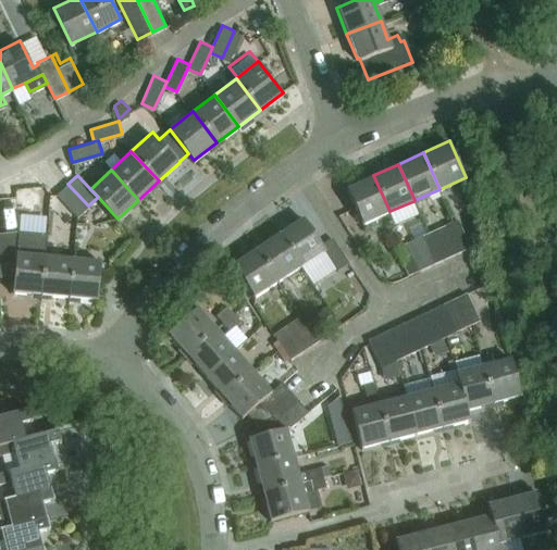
[(363,223),(390,211),(373,175),(347,187),(363,223)]
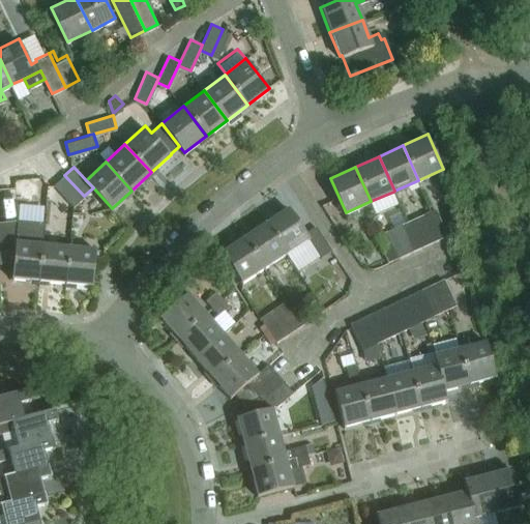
[(84,196),(64,175),(55,183),(74,205),(84,196)]
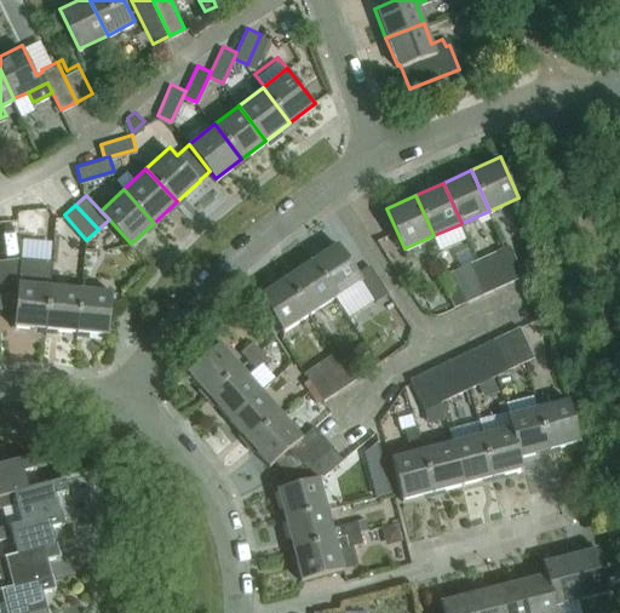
[(460,224),(434,235),(438,246),(465,235),(460,224)]
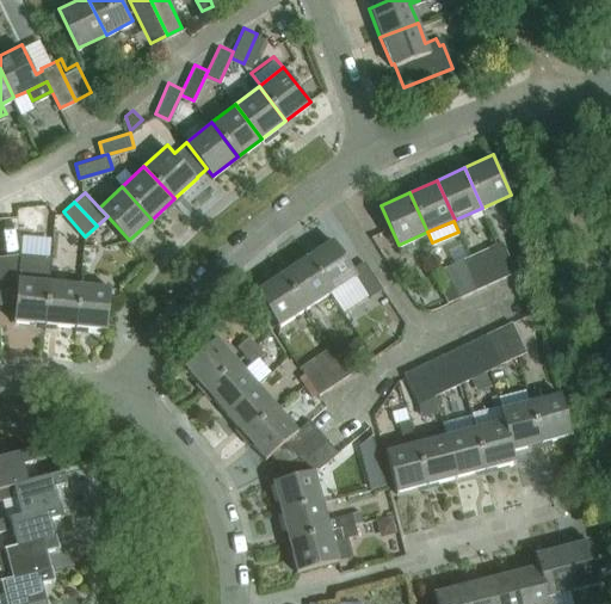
[(383,285),(365,258),(352,266),(333,236),(307,253),(331,290),(356,272),(369,291),(370,294),(383,285)]
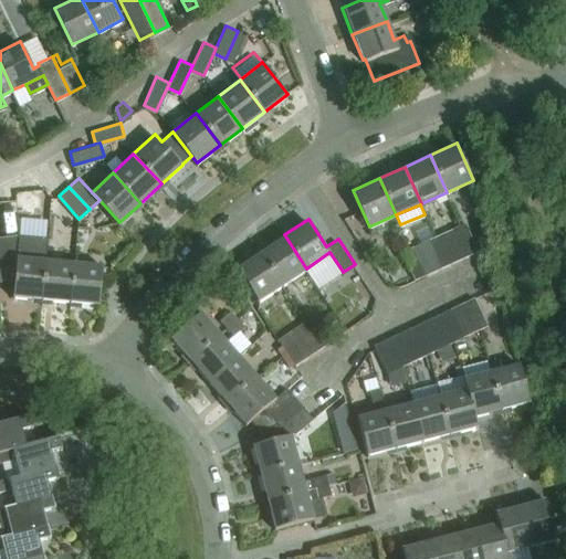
[(465,220),(452,227),(465,254),(478,248),(465,220)]
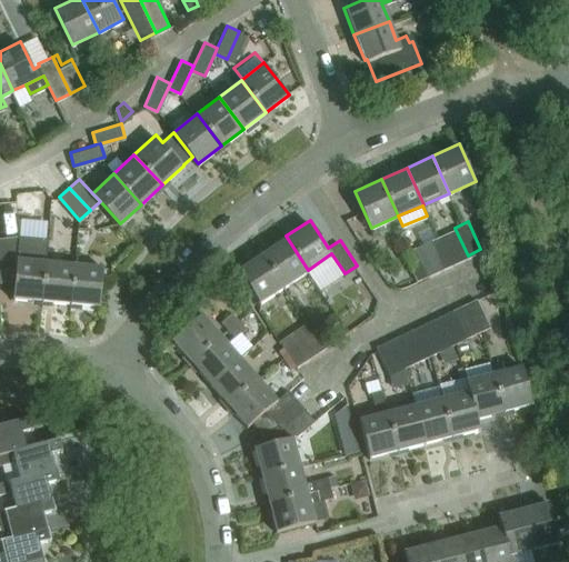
[(455,228),(442,233),(456,261),(468,256),(455,228)]
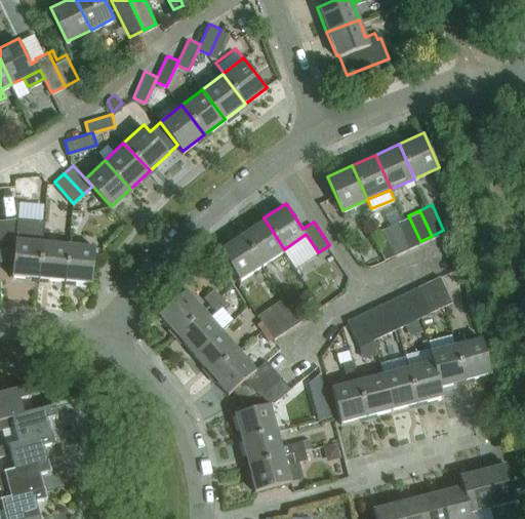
[(408,215),(397,221),(408,246),(420,241),(408,215)]
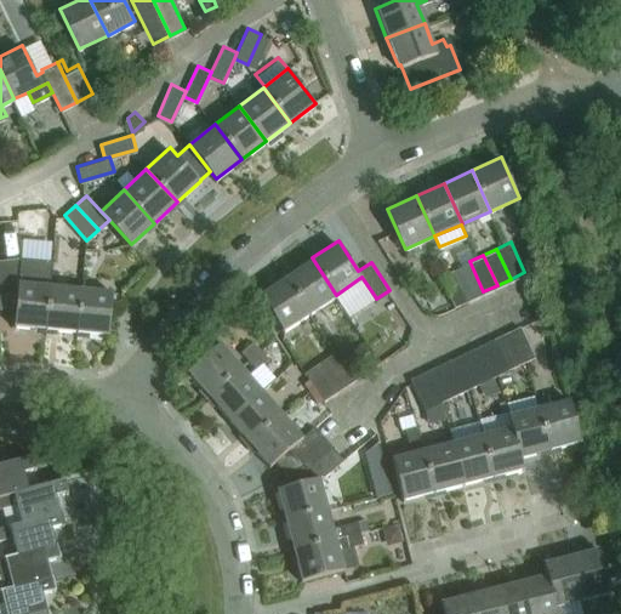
[(46,327),(50,283),(52,259),(21,256),(1,259),(6,293),(17,291),(15,324),(46,327)]
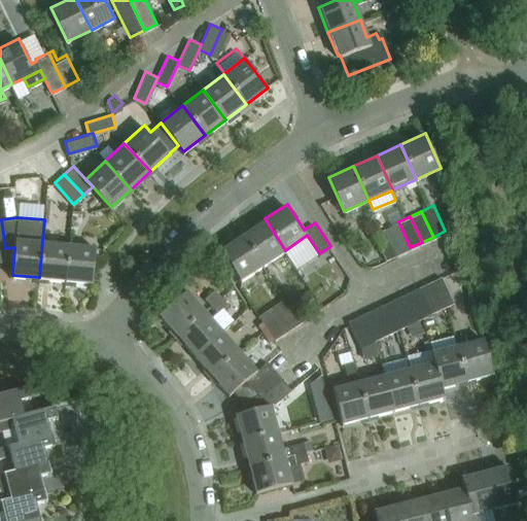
[(264,264),(285,250),(265,218),(243,233),(264,264)]
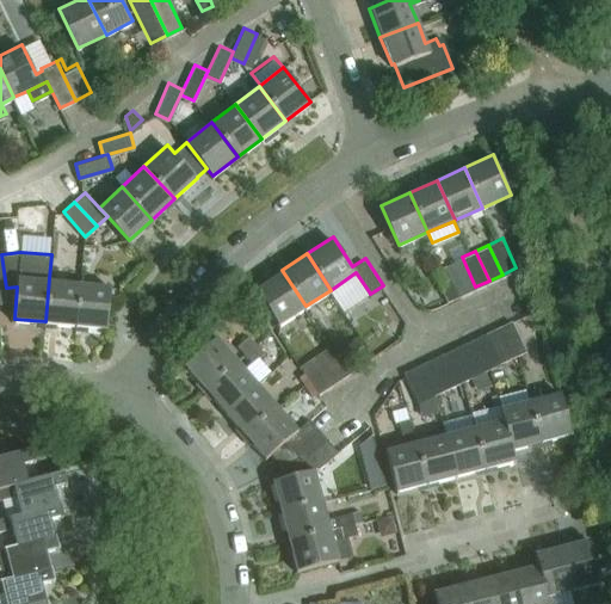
[(462,257),(448,263),(462,293),(475,287),(462,257)]
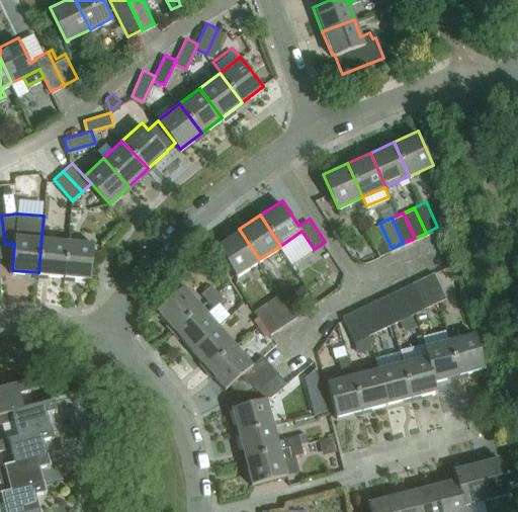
[(379,223),(368,229),(379,254),(392,248),(379,223)]
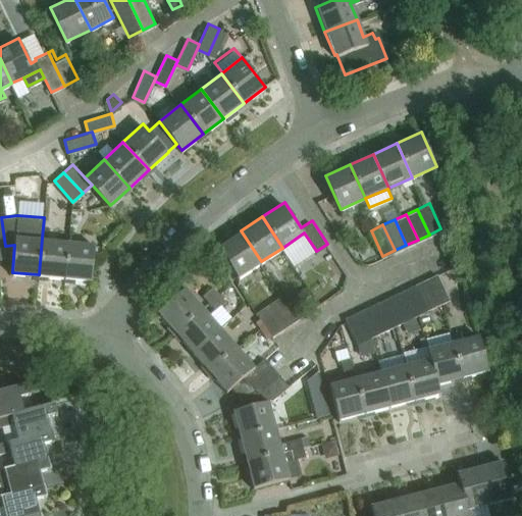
[(239,276),(261,261),(241,230),(218,246),(239,276)]
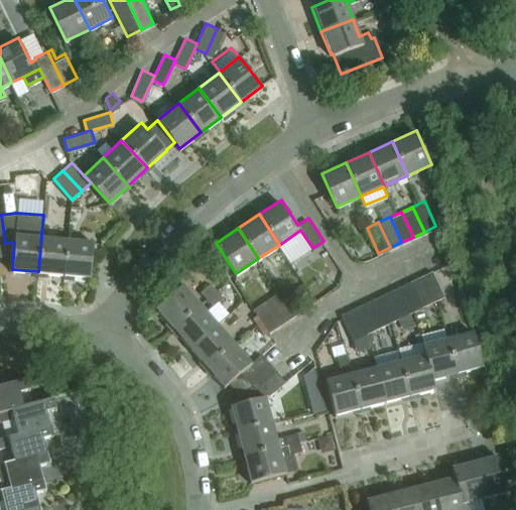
[(289,260),(311,246),(300,230),(279,245),(289,260)]
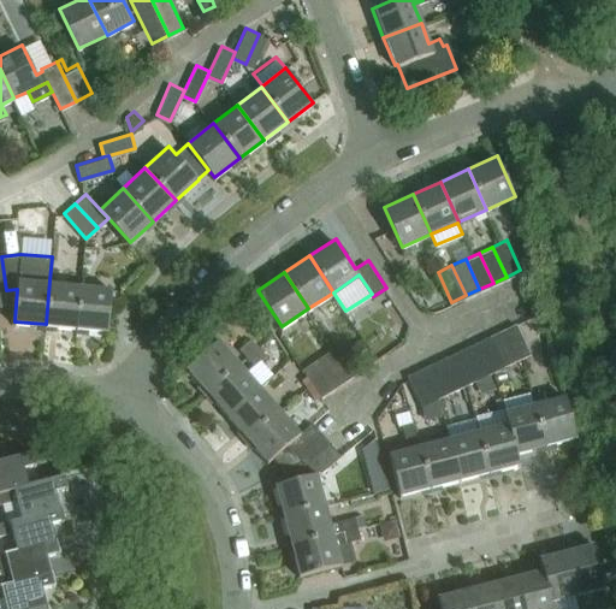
[(80,284),(61,282),(49,281),(46,324),(76,327),(80,284)]
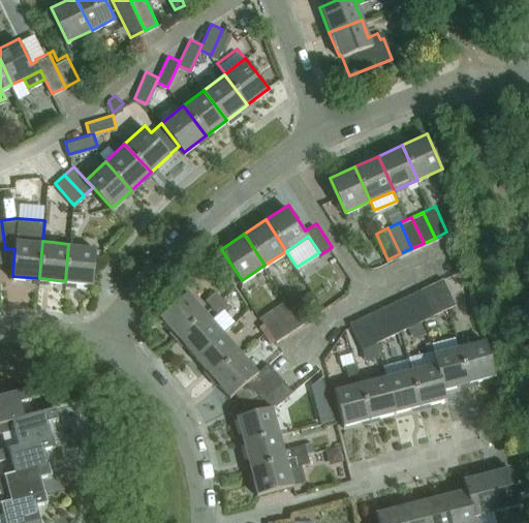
[(92,283),(95,246),(68,244),(65,281),(92,283)]
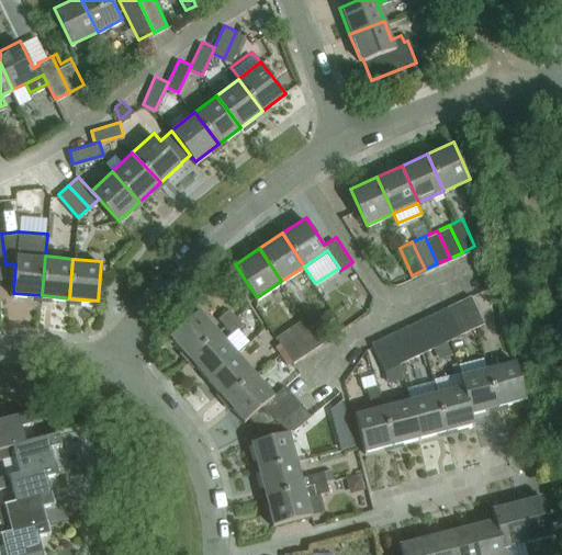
[(15,263),(6,264),(0,264),(0,274),(14,274),(15,263)]
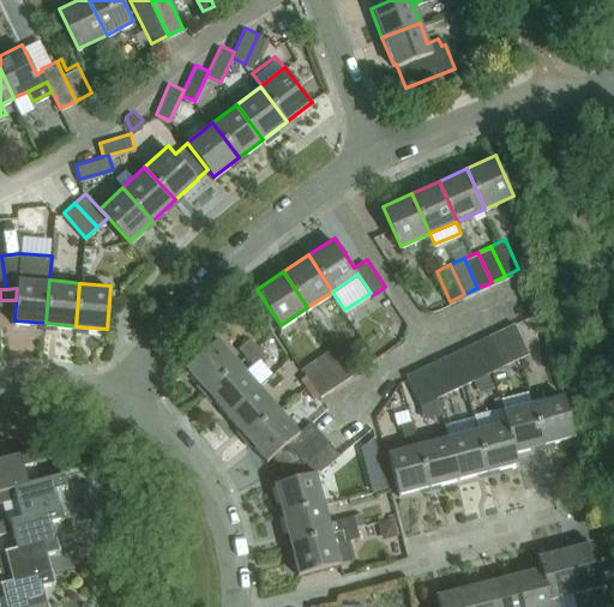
[(501,326),(516,358),(529,350),(515,320),(501,326)]
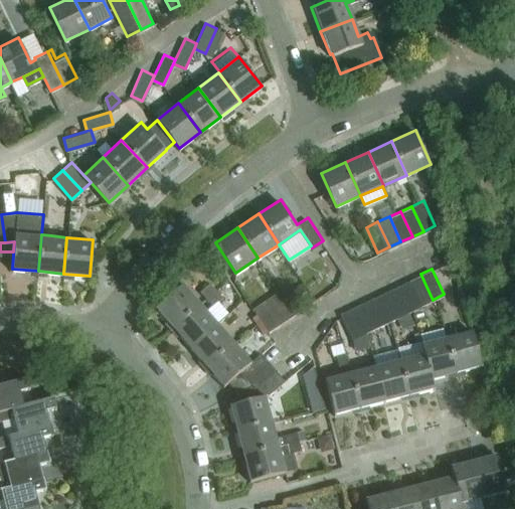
[(421,305),(433,300),(420,274),(408,280),(421,305)]
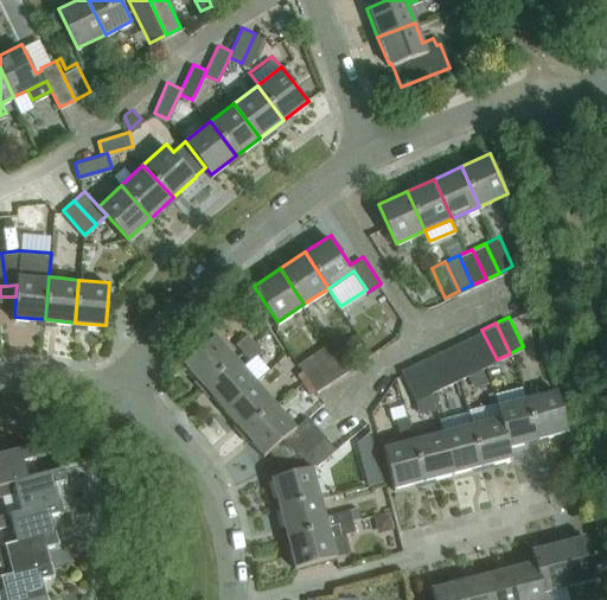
[(483,365),(497,359),(481,330),(468,336),(483,365)]
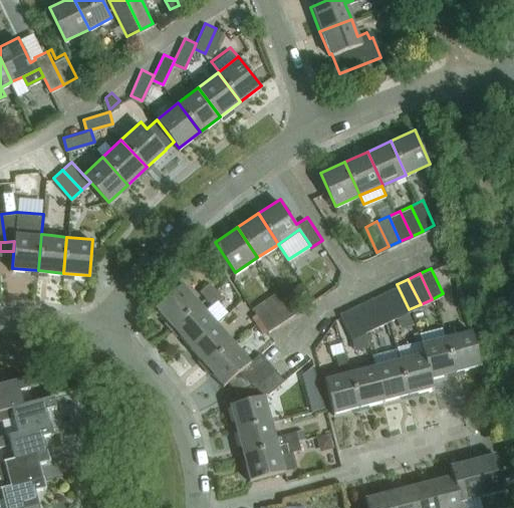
[(207,296),(216,287),(210,280),(200,289),(207,296)]
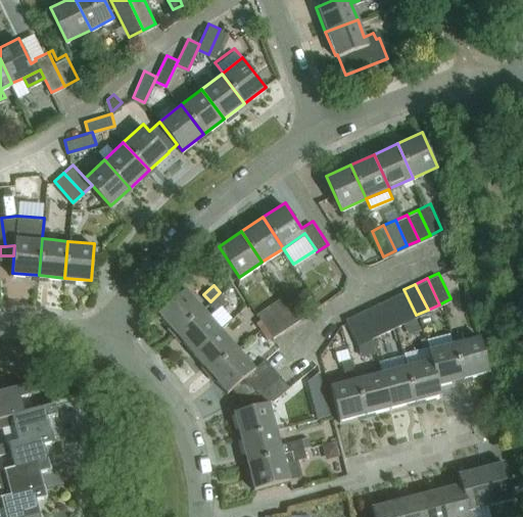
[(176,331),(204,307),(186,286),(158,311),(176,331)]
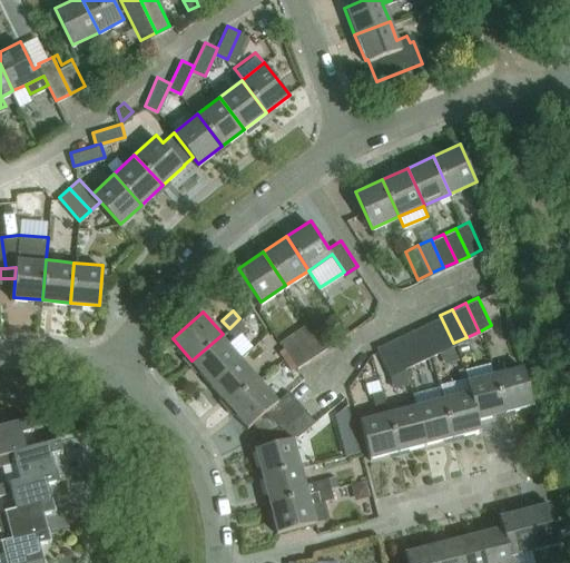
[(441,349),(453,343),(440,315),(428,322),(441,349)]
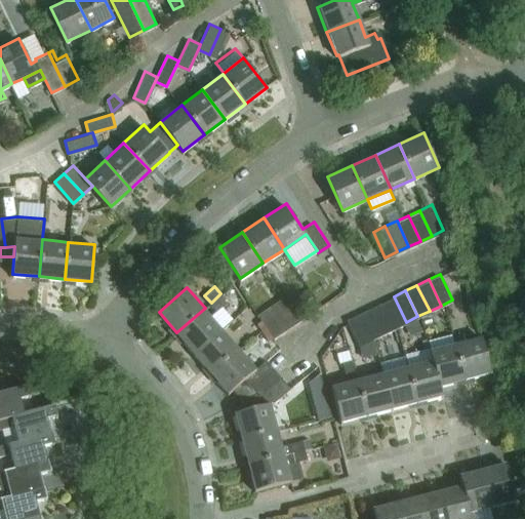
[(290,291),(280,298),(296,322),(307,315),(290,291)]
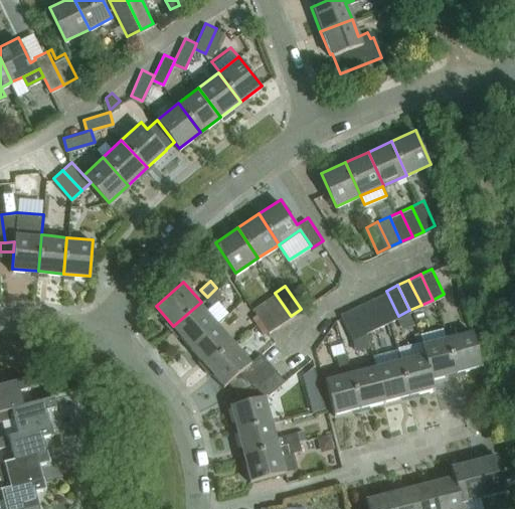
[(223,296),(216,288),(207,297),(213,304),(223,296)]
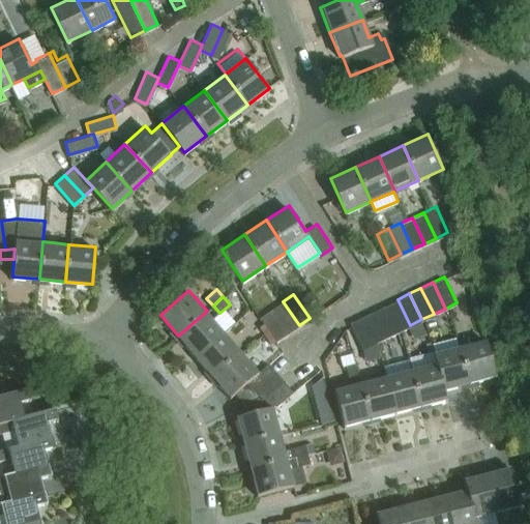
[(399,330),(410,325),(398,299),(386,304),(399,330)]
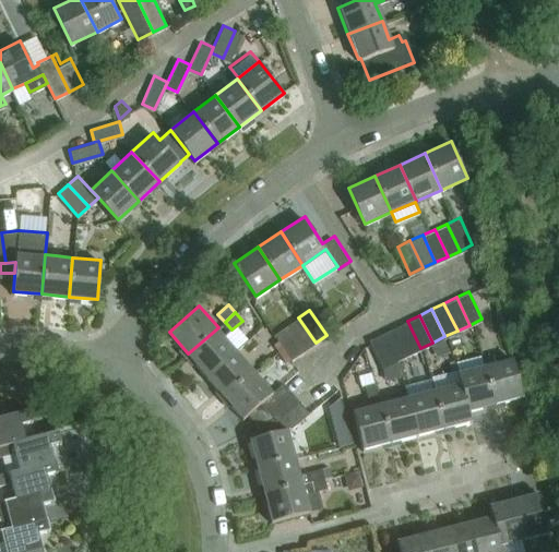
[(298,318),(286,324),(304,350),(316,343),(298,318)]
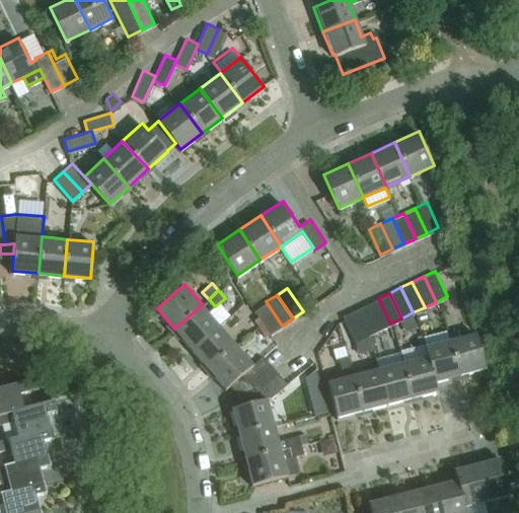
[(379,330),(390,323),(378,298),(366,304),(379,330)]
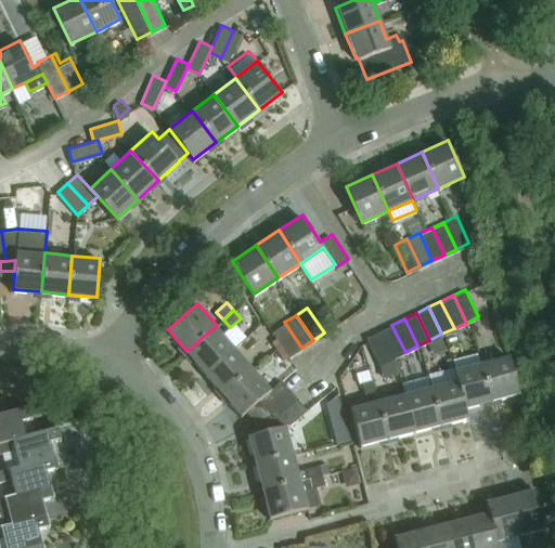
[(284,322),(273,329),(275,334),(281,342),(286,350),(289,355),(301,348),(284,322)]
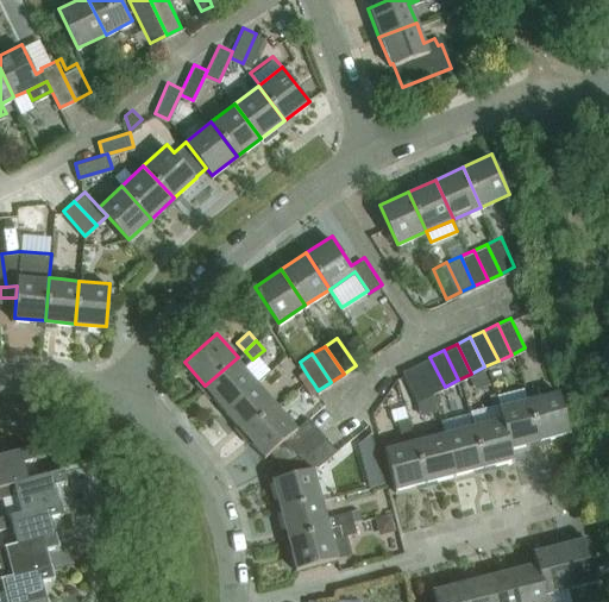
[(224,408),(257,380),(238,357),(205,386),(224,408)]
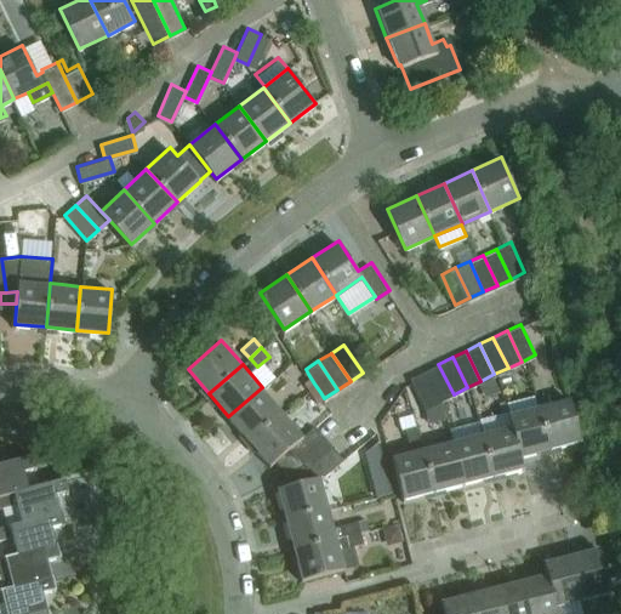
[(439,401),(454,394),(438,364),(425,370),(439,401)]
